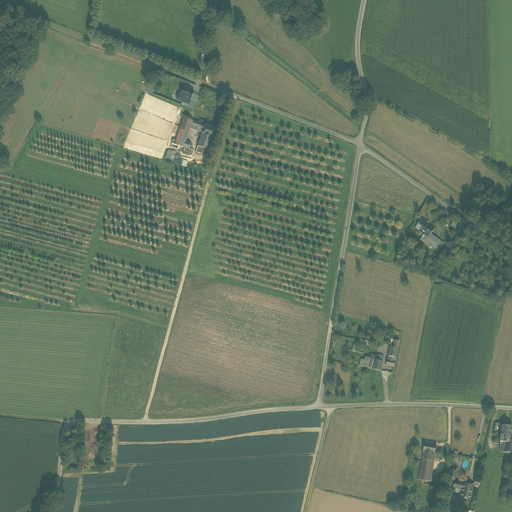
[(190,99),(193,91),(190,90),(190,88),(188,87),(187,89),(183,87),(180,95),(179,94),(176,100),(182,102),(182,101),(188,104),(189,104),(190,99)]
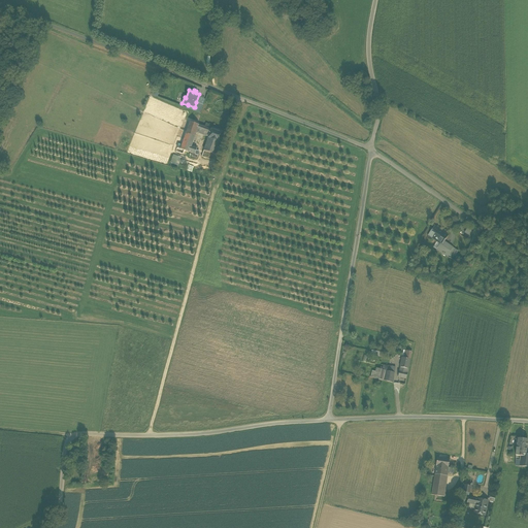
[(190,122),(180,150),(184,151),(190,153),(192,146),(192,144),(196,133),(199,125),(190,122)]
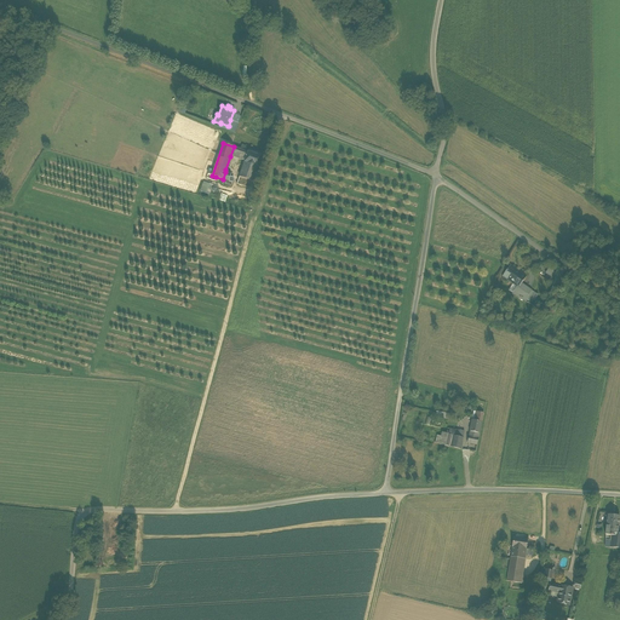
[(248,151),(234,147),(230,156),(245,161),(248,151)]
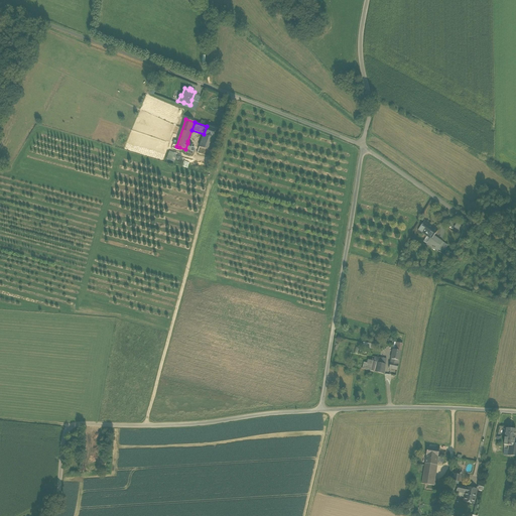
[(204,135),(215,139),(218,130),(207,126),(204,134),(204,135)]
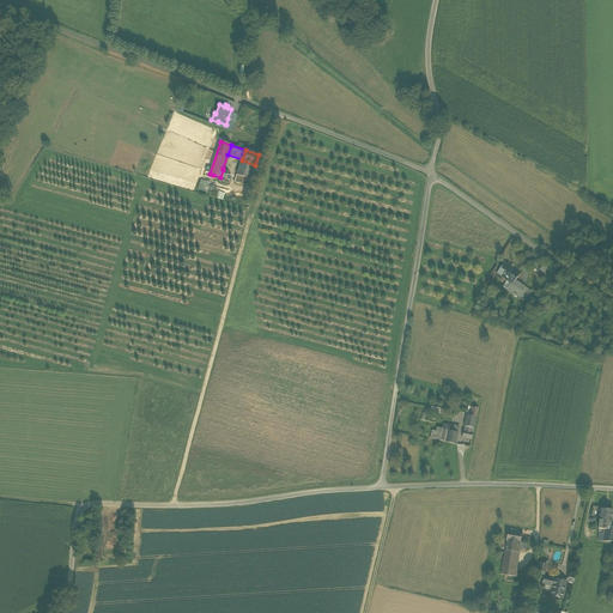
[(236,175),(250,180),(255,165),(242,161),(236,175)]
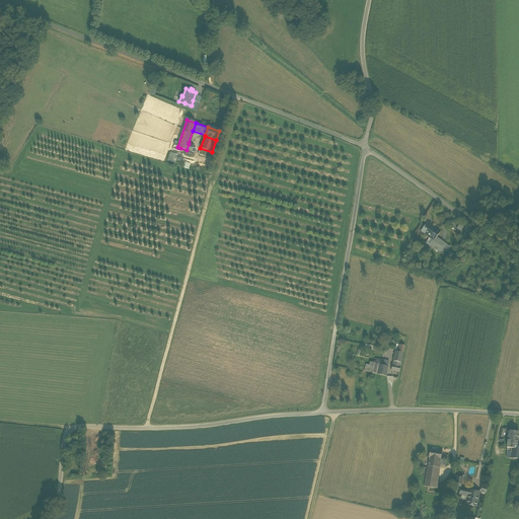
[(175,163),(179,151),(172,149),(168,160),(175,163)]
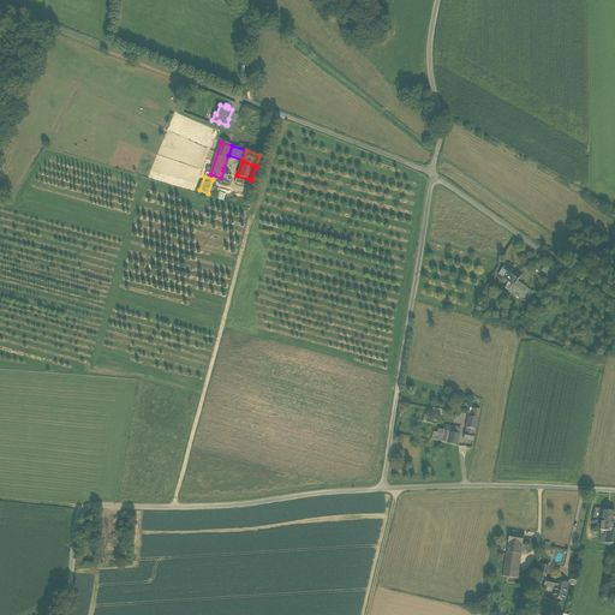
[(499,274),(505,279),(513,268),(507,263),(503,268),(502,268),(501,268),(501,269),(501,270),(499,274)]
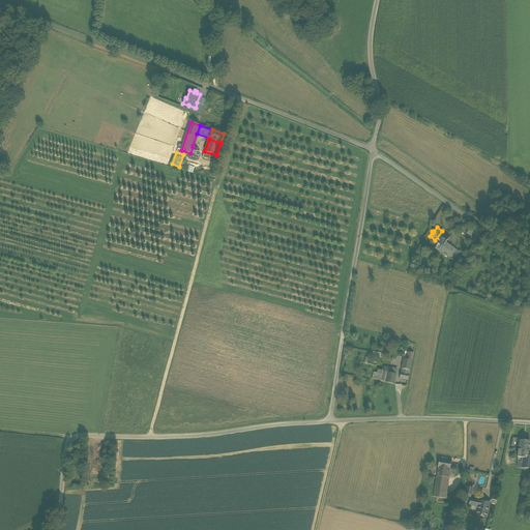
[(476,231),(470,227),(466,233),(472,237),(476,231)]
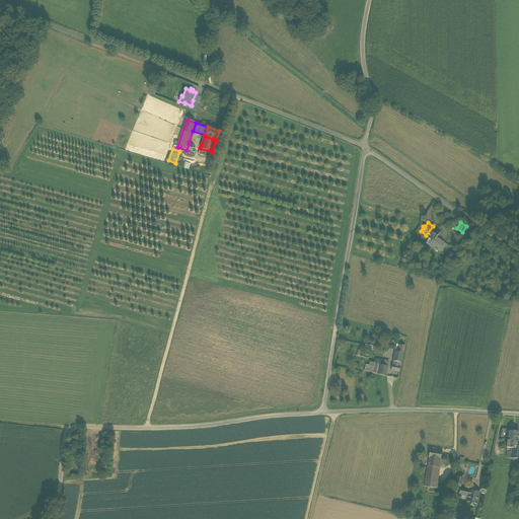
[(433,239),(434,240),(436,237),(440,231),(433,226),(426,235),(433,239)]
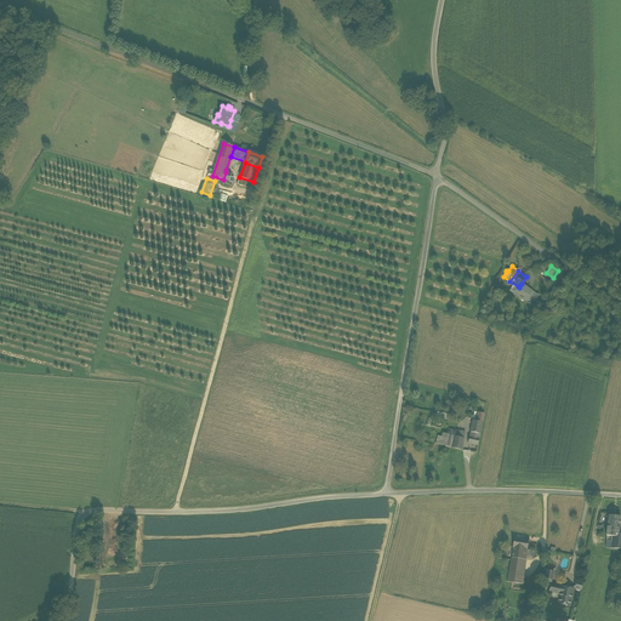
[(524,301),(527,302),(528,301),(533,291),(527,288),(524,291),(519,288),(518,286),(514,294),(519,296),(519,298),(524,301)]
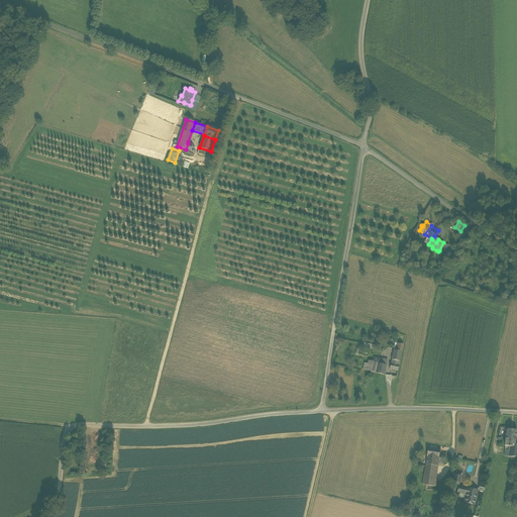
[(392,359),(400,362),(402,351),(397,350),(394,350),(392,359)]
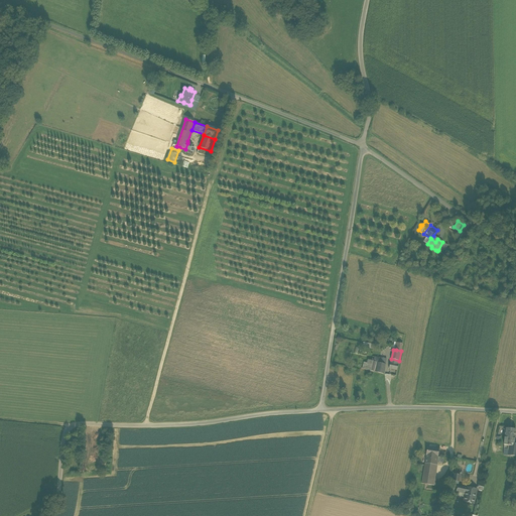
[(374,372),(375,363),(374,363),(374,361),(364,359),(362,369),(374,372)]
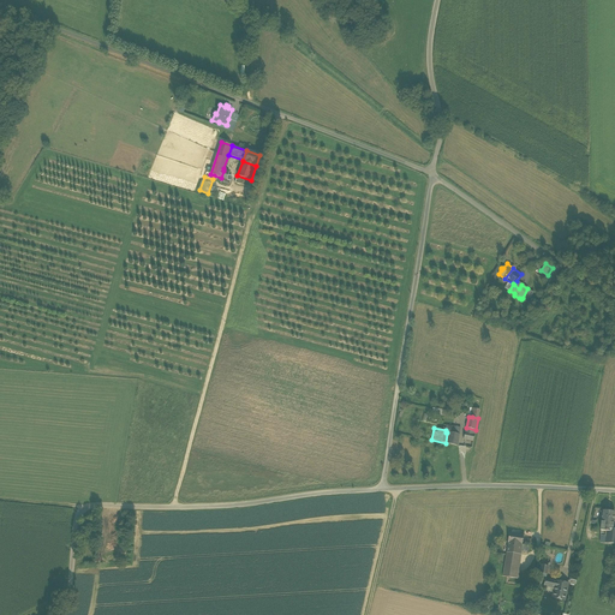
[(446,443),(458,447),(460,435),(447,433),(446,443)]
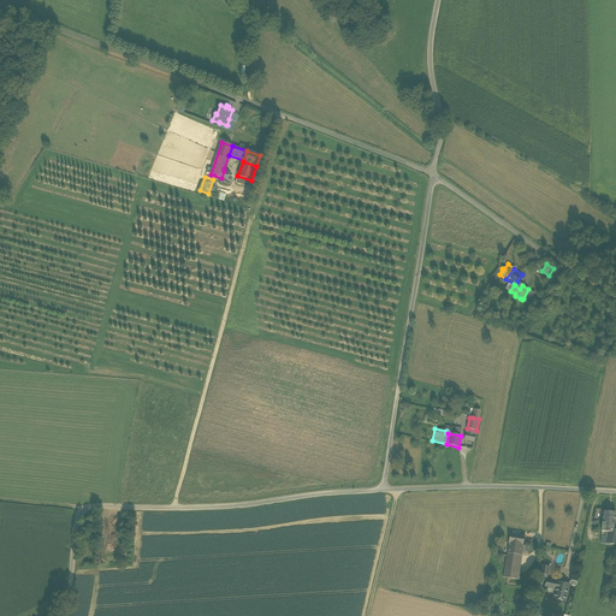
[(603,511),(602,522),(614,523),(615,513),(603,511)]
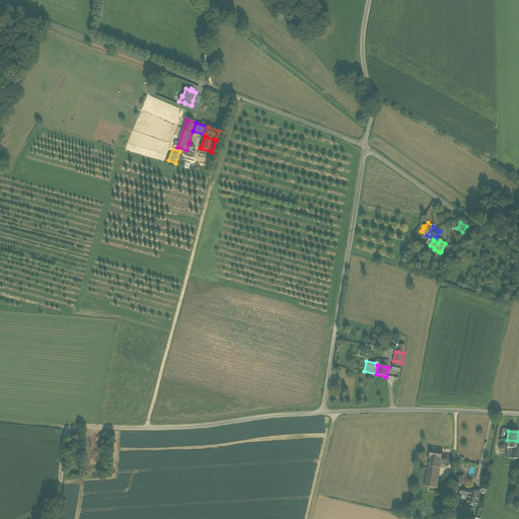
[(517,447),(517,441),(507,440),(506,448),(507,448),(511,448),(517,449),(517,447)]
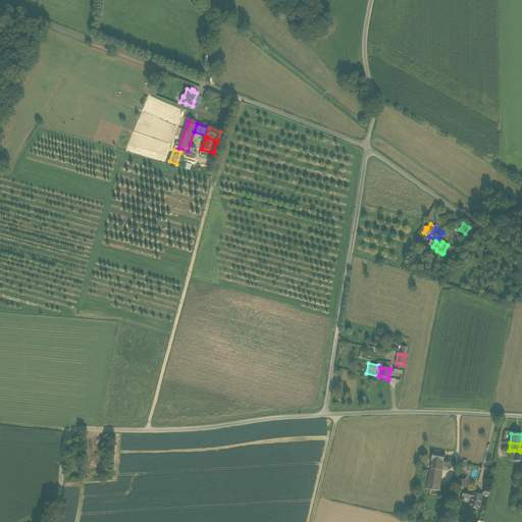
[(521,449),(520,450),(520,452),(514,451),(514,452),(510,452),(509,461),(521,462),(521,449)]
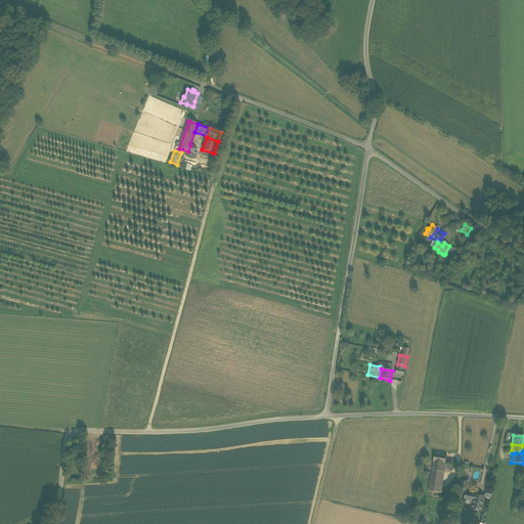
[(433,463),(444,464),(445,464),(446,455),(434,453),(433,463)]
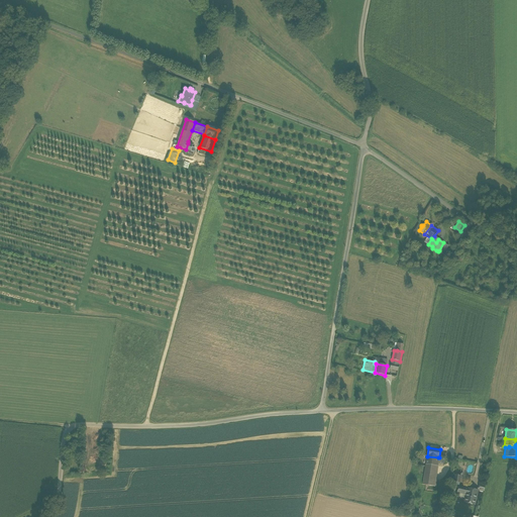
[(438,462),(438,457),(427,456),(426,463),(438,466),(438,462)]
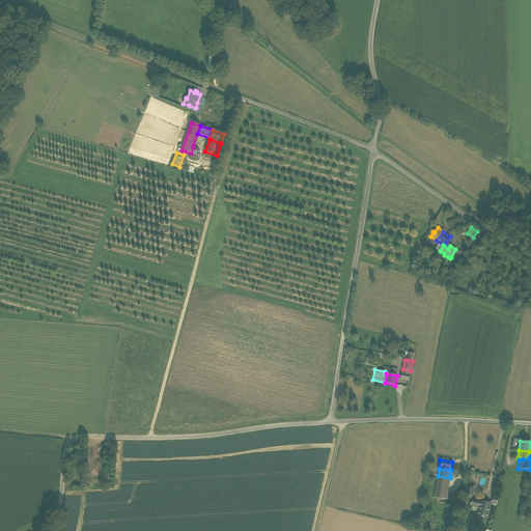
[(435,492),(447,494),(450,478),(438,476),(435,492)]
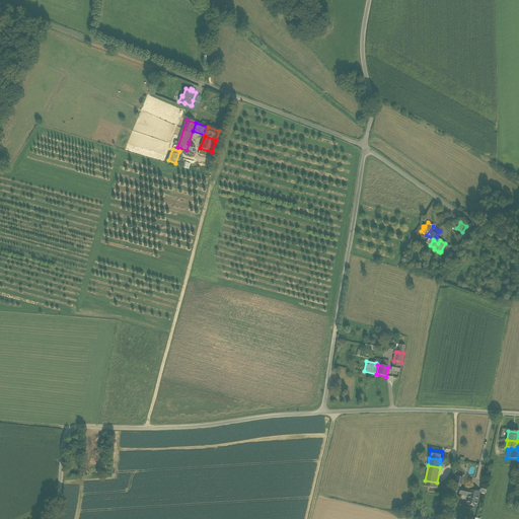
[(466,504),(476,507),(479,493),(469,491),(468,491),(460,489),(459,494),(467,496),(466,504)]
